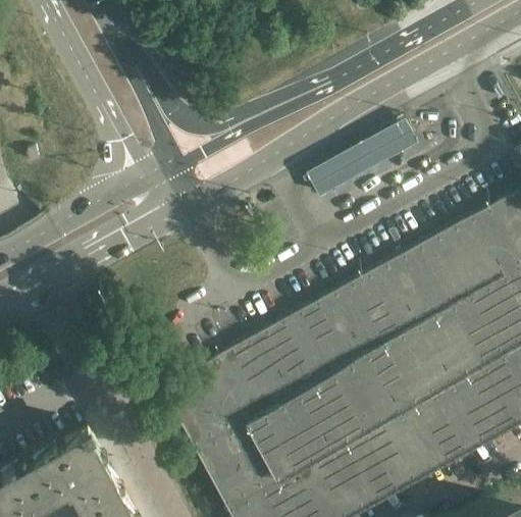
[(317,196),(416,142),(410,131),(403,118),(305,172),(312,186),(317,196)]
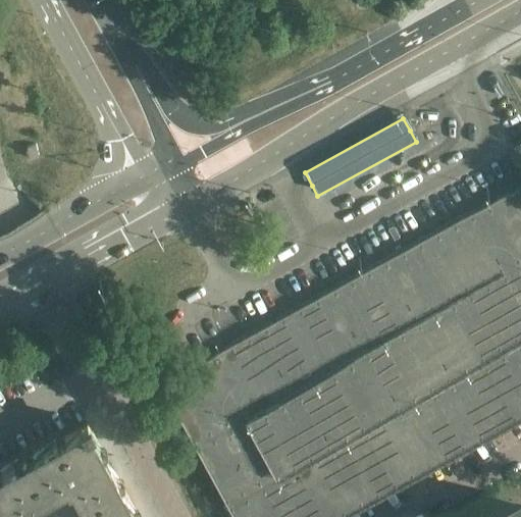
[(520,187),(213,357),(160,386),(225,505),(226,505),(232,516),(342,516),(520,418),(520,187)]
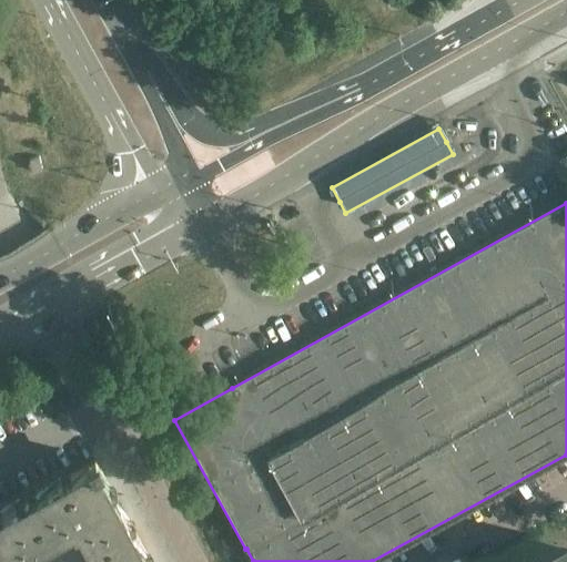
[(131,533),(93,465),(23,502),(48,545),(71,533),(72,537),(76,534),(88,557),(131,533)]
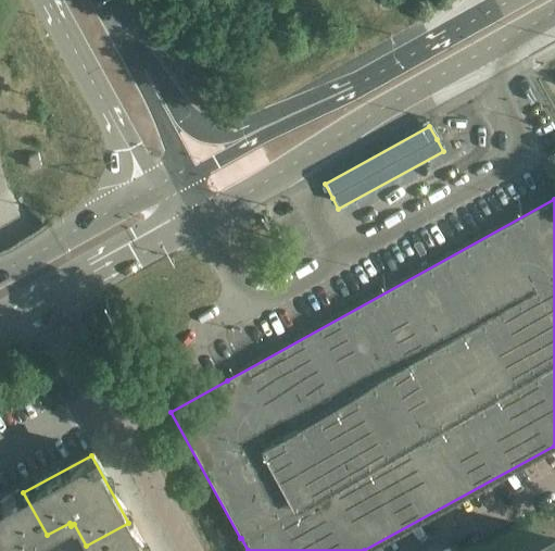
[(47,535),(23,492),(0,504),(0,550),(26,550),(25,547),(47,535)]
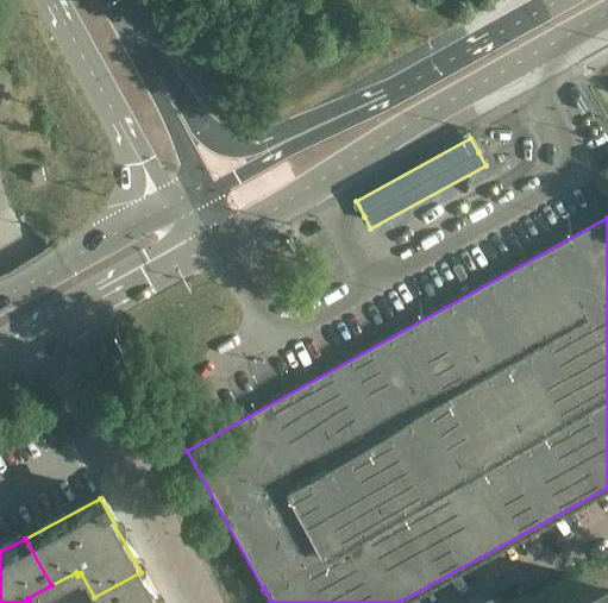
[(157,602),(140,572),(94,597),(96,602),(157,602)]
